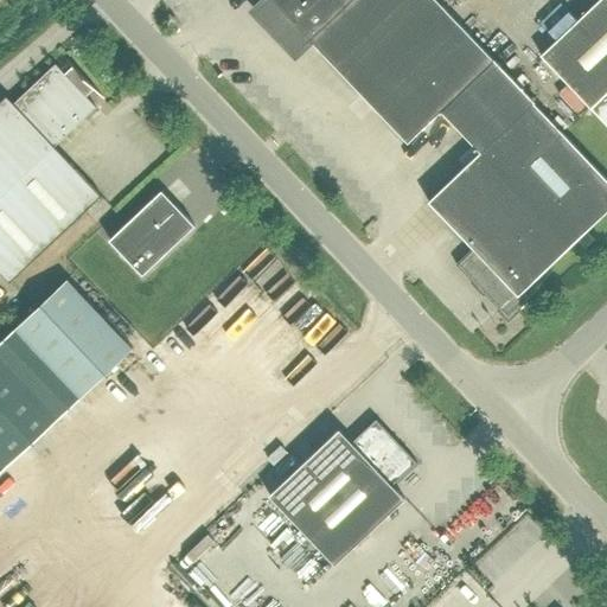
[(266,0),(259,7),(267,14),(263,18),(296,52),(310,39),(351,0),(266,0)]
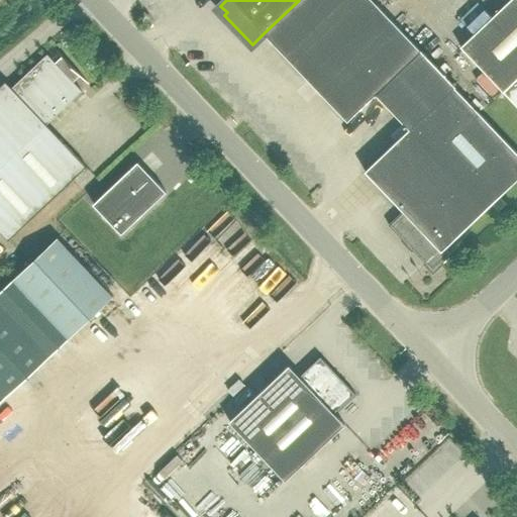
[(372,0),(299,0),(264,33),(305,77),(379,7),(372,0)]
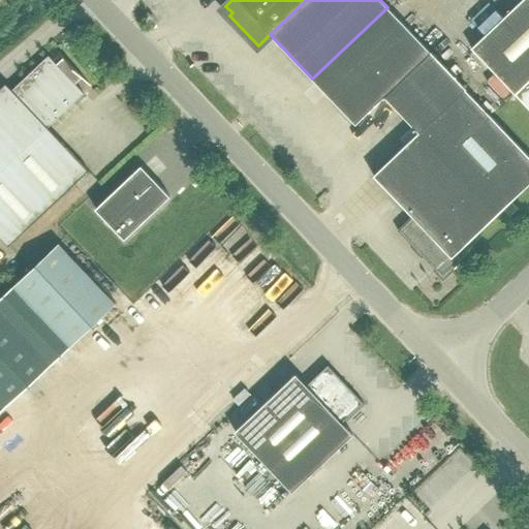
[(528,0),(521,0),(471,48),(515,93),(528,109),(528,0)]
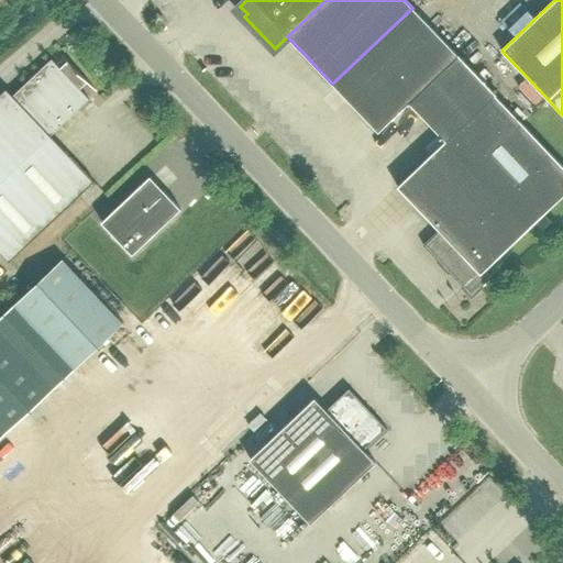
[(409,102),(414,108),(445,141),(398,185),(440,229),(424,244),(465,286),(466,286),(473,294),(481,286),(482,287),(506,264),(499,256),(562,195),(562,163),(495,92),(460,55),(459,56),(412,8),(332,84),(378,132),(409,102)]
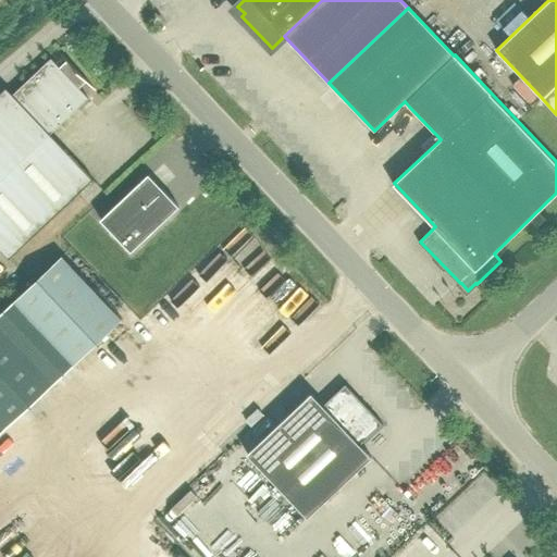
[(0,249),(9,259),(93,180),(50,135),(88,98),(75,85),(83,78),(66,61),(59,67),(51,59),(12,95),(5,88),(0,93),(0,249)]
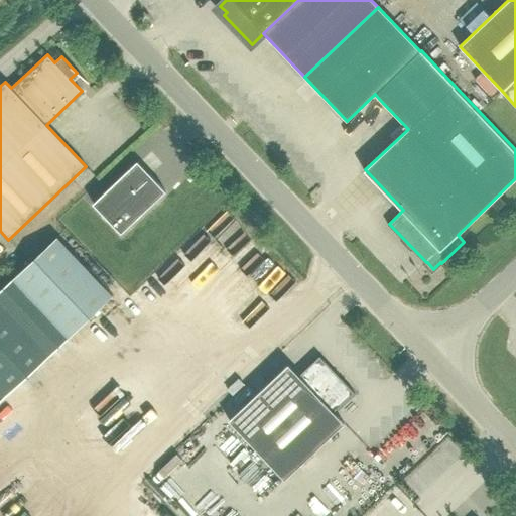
[(93,204),(121,234),(165,191),(137,161),(93,204)]
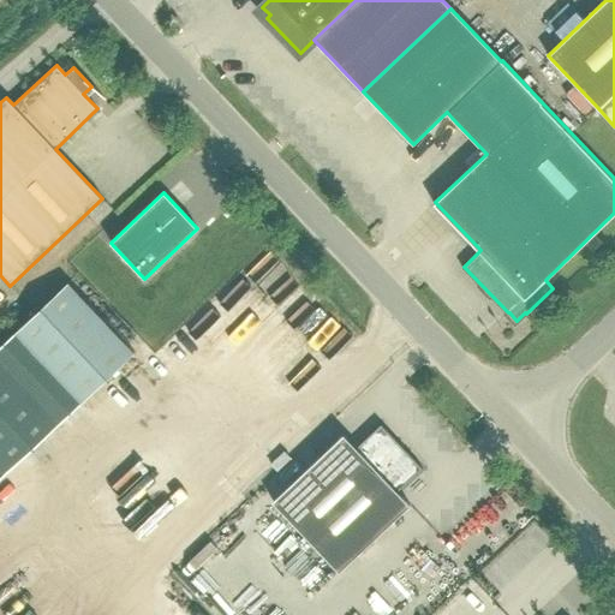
[(603,242),(596,234),(586,243),(595,250),(603,242)]
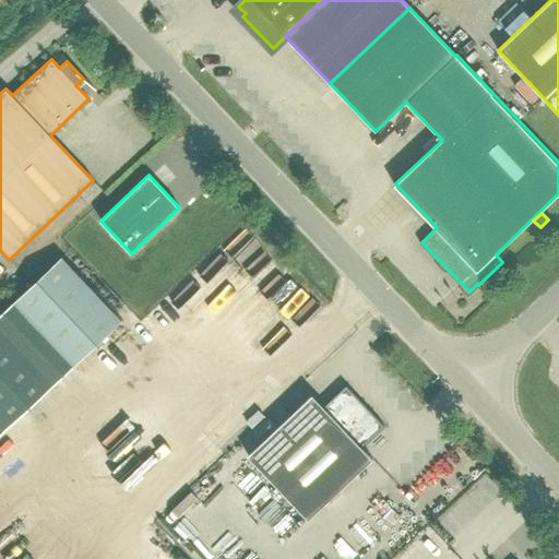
[(14,302),(74,366),(122,321),(62,257),(14,302)]
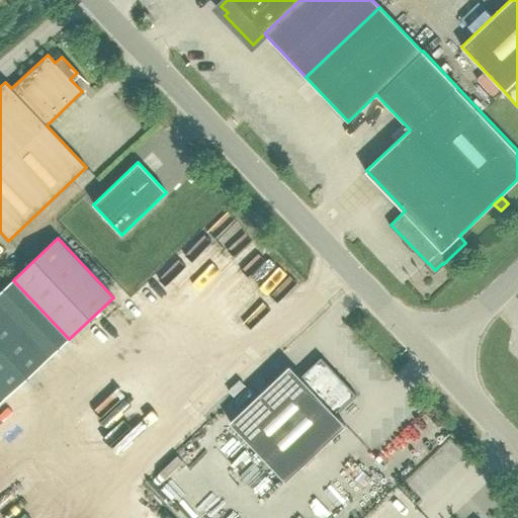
[(13,280),(0,291),(0,301),(51,356),(69,339),(13,280)]
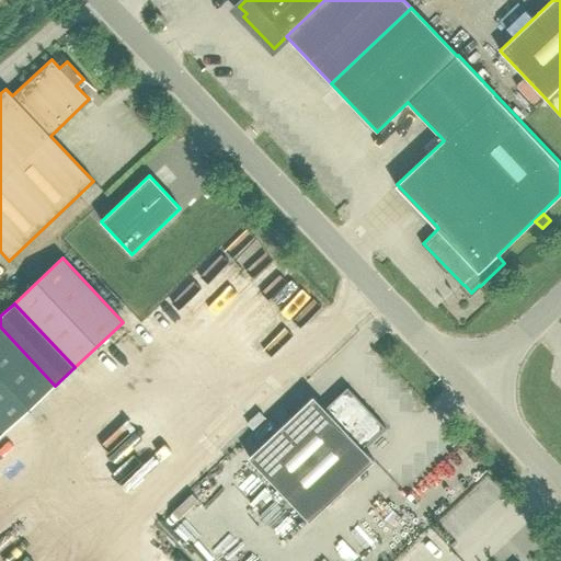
[(0,424),(7,432),(55,386),(0,327),(0,424)]
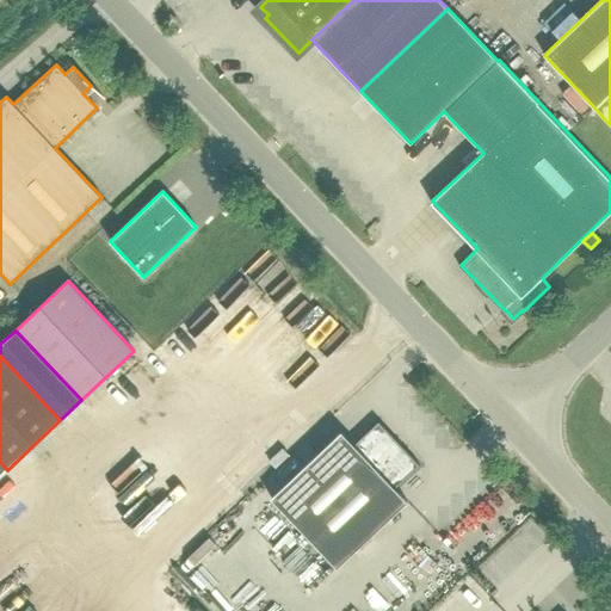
[(271,498),(338,568),(408,501),(395,488),(420,466),(378,421),(355,445),(341,431),(271,498)]
